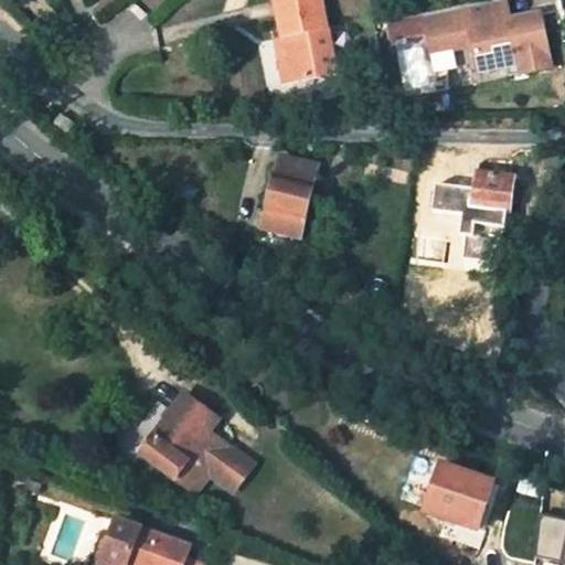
[(338,74),(322,0),(275,0),(285,42),(292,84),(338,74)]
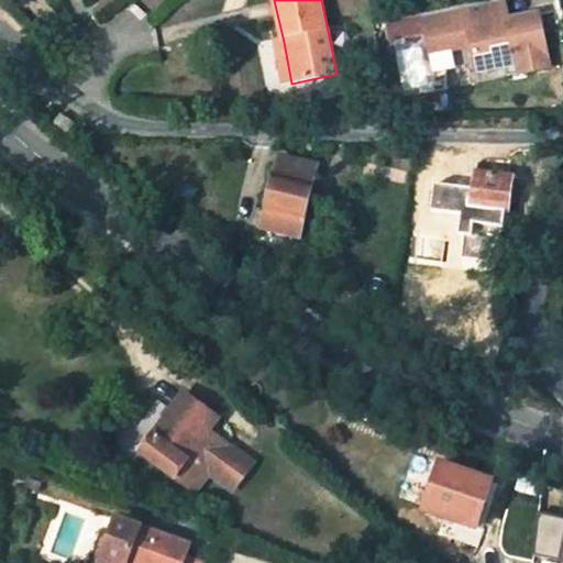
[(506,0),(474,0),(461,3),(466,25),(470,24),(474,42),(479,67),(521,57),(523,68),(552,62),(540,8),(509,14),(506,0)]
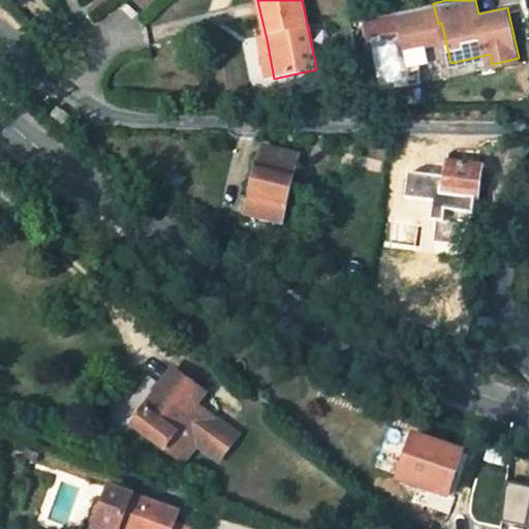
[(438,24),(433,3),(398,10),(406,48),(445,39),(441,23),(438,24)]
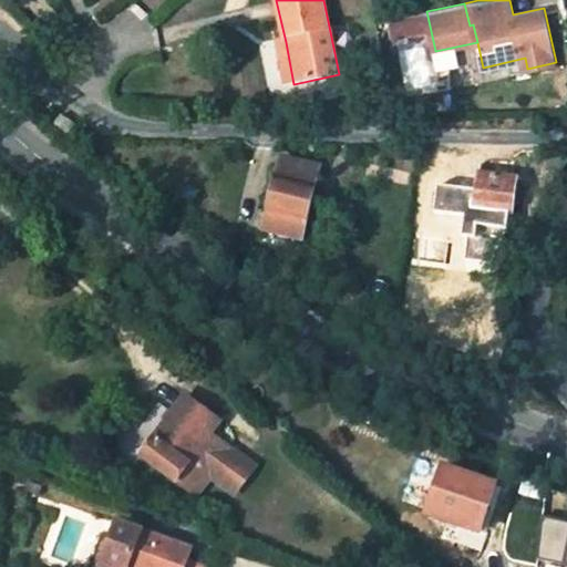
[(286,85),(294,84),(286,42),(278,44),(286,85)]
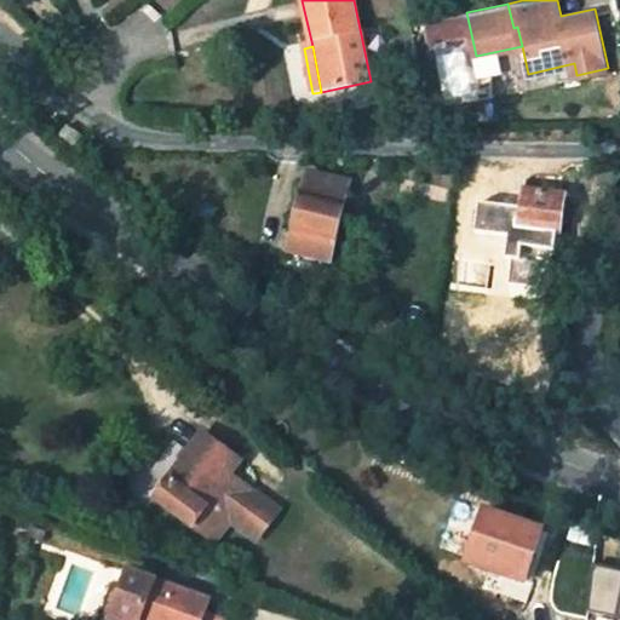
[(61,137),(75,148),(84,137),(69,126),(61,137)]
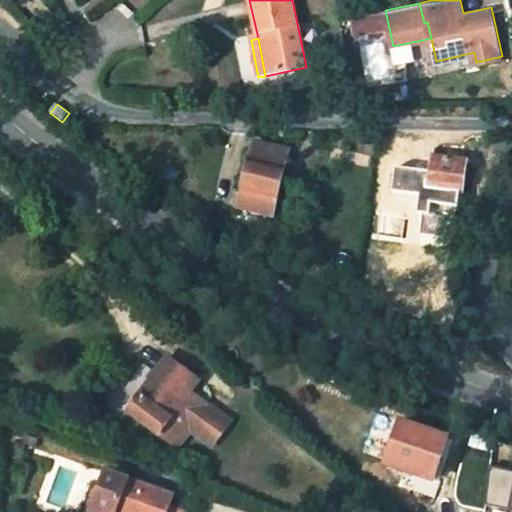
[(274,217),(289,152),(257,144),(241,209),(274,217)]
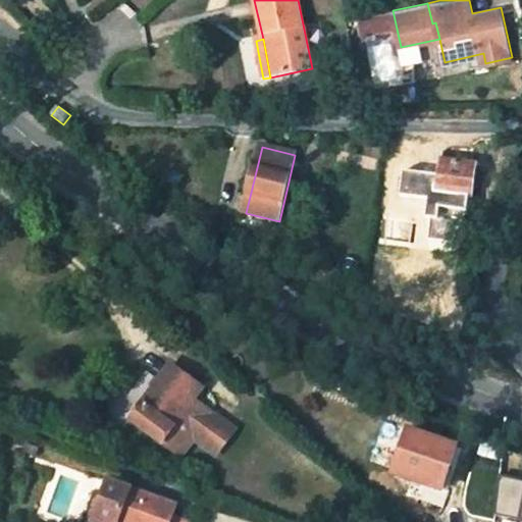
[(473,199),(476,166),(441,162),(439,175),(405,170),(402,198),(436,202),(437,195),(441,195),(439,211),(465,215),(465,214),(467,199),(473,199)]
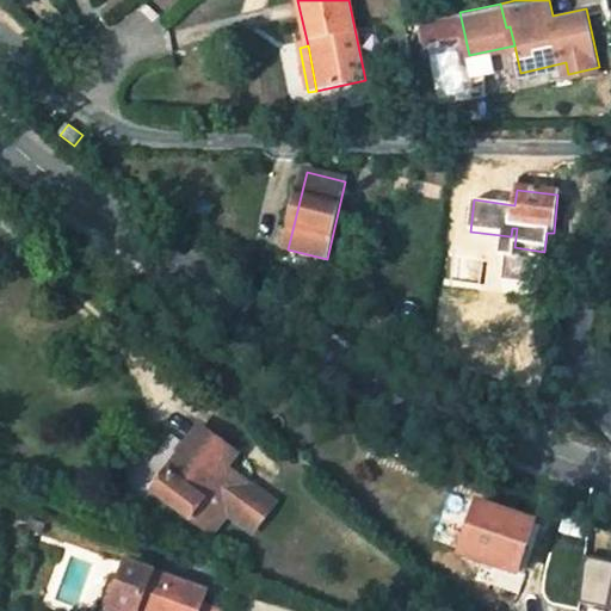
[(199,430),(153,494),(190,520),(204,503),(223,516),(224,514),(246,485),(227,471),(238,457),(199,430)]
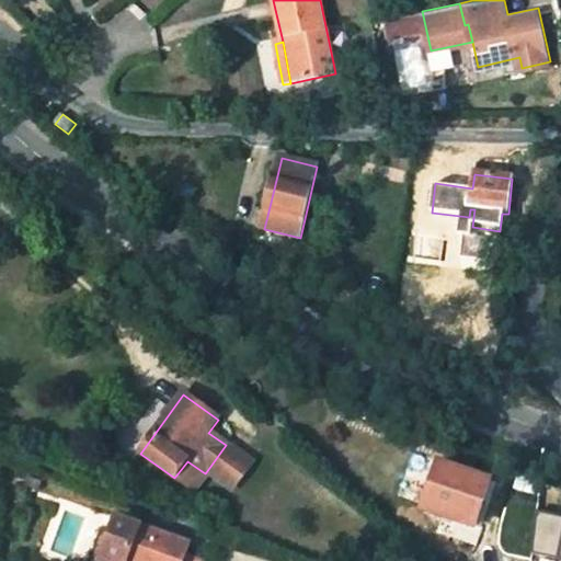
[(226,445),(206,472),(230,490),(250,462),(226,445)]
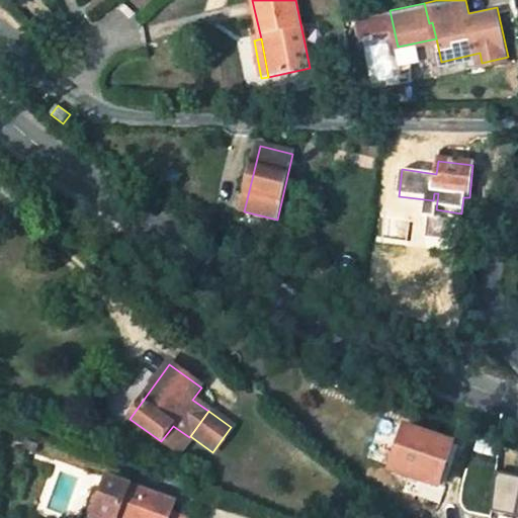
[(357,431),(367,435),(371,423),(361,419),(357,431)]
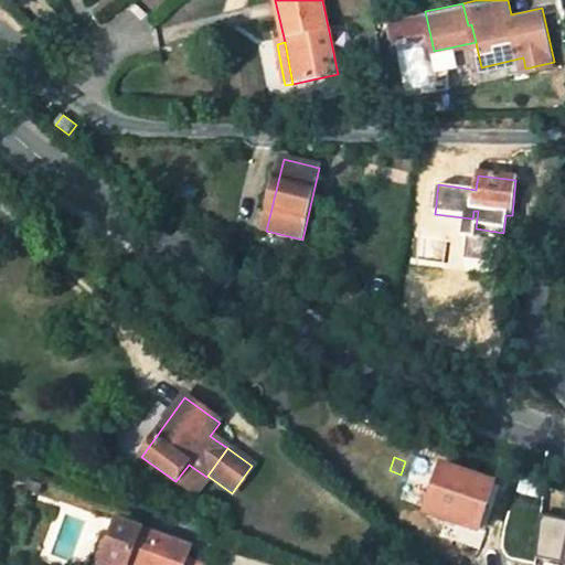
[(480,532),(494,483),(441,466),(434,492),(425,518),(446,524),(443,535),(478,546),(481,533),(480,532)]
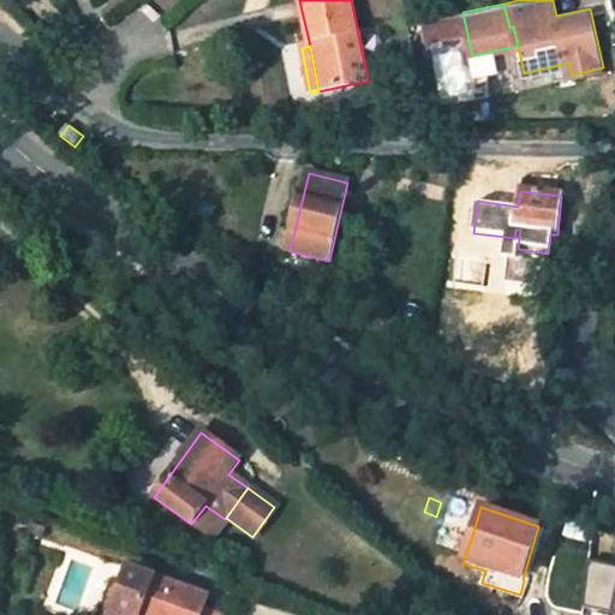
[(451,529),(439,566),(460,572),(463,563),(472,536),(451,529)]
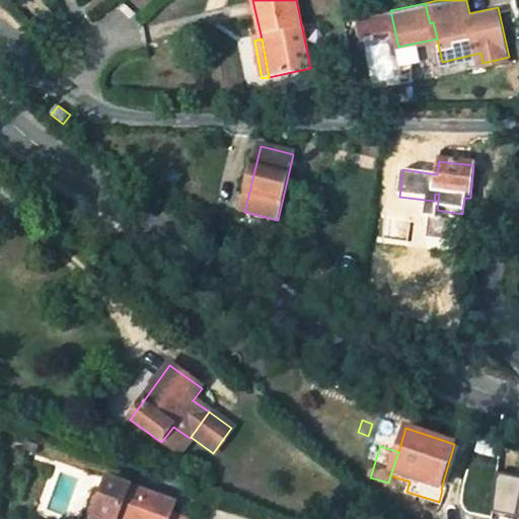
[(518,518),(518,478),(500,474),(489,518),(518,518)]
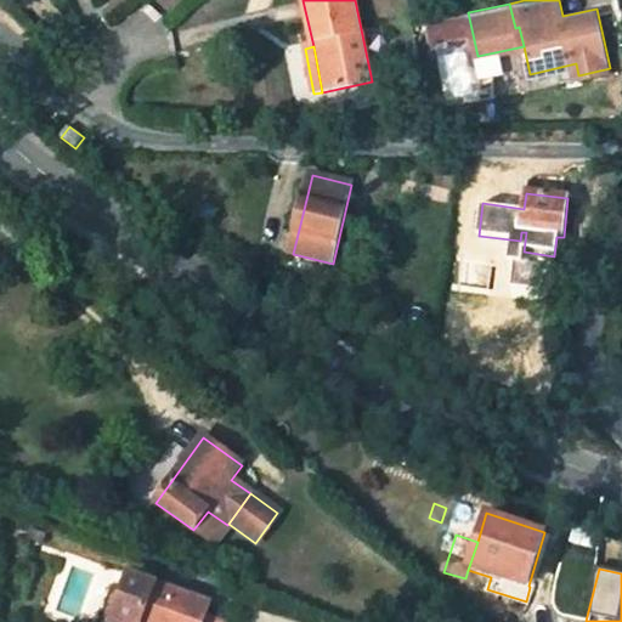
[(128,574),(109,621),(201,621),(208,603),(128,574)]
